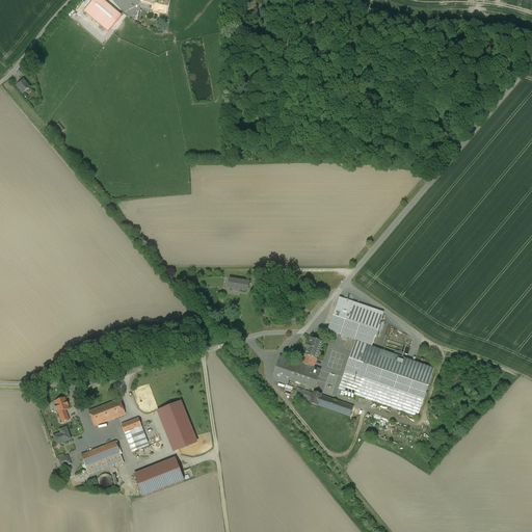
[(121,21),(97,0),(86,12),(111,32),(121,21)]
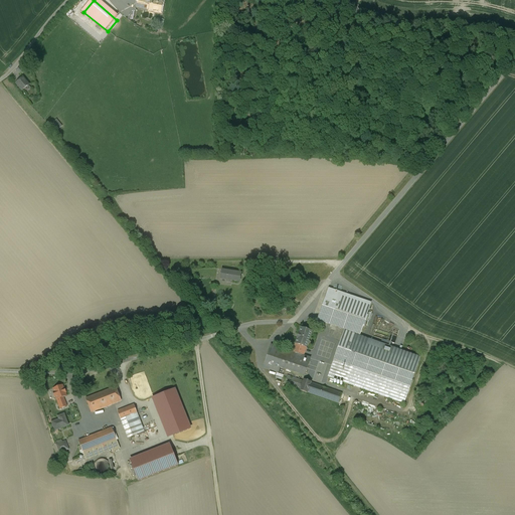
[(163,3),(147,0),(146,0),(137,0),(137,4),(149,6),(149,10),(161,12),(163,3)]
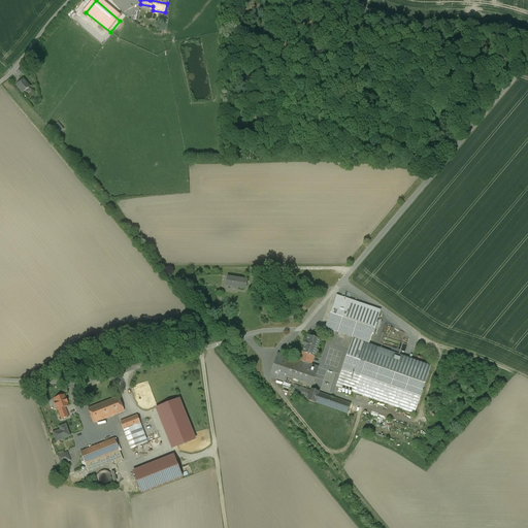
[(24,80),(17,87),(23,93),(29,88),(24,80)]
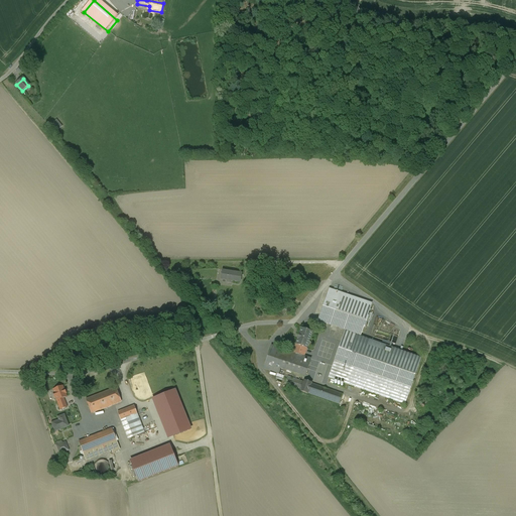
[(58,131),(63,126),(58,119),(52,123),(58,131)]
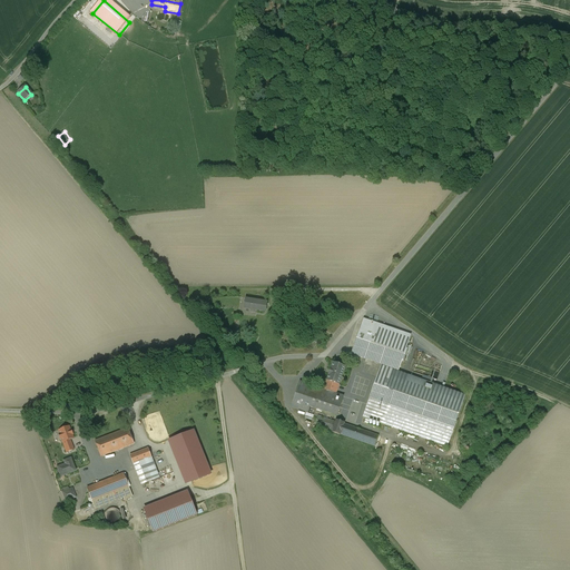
[(254,301),(252,298),(249,301),(246,300),(245,308),(251,310),(251,311),(256,312),(257,311),(265,312),(266,303),(254,301)]
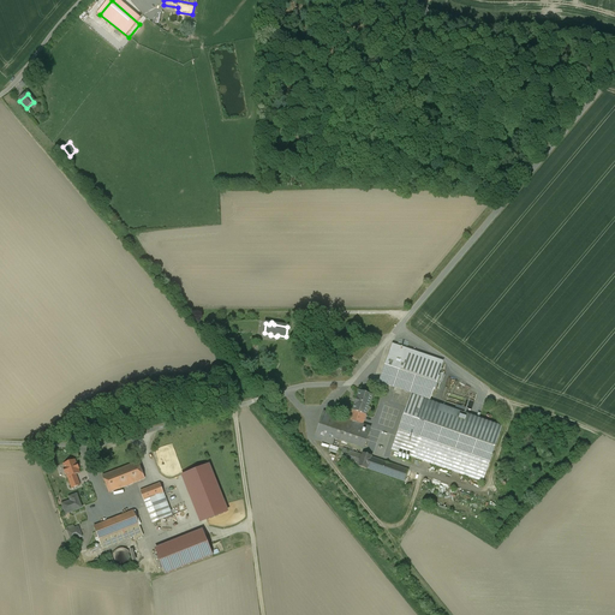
[(440,371),(405,358),(407,350),(393,345),(381,378),(431,396),(433,396),(441,374),(439,372),(440,371)]
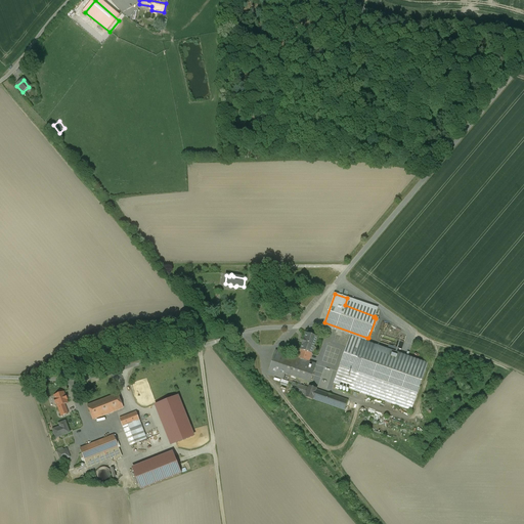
[(124,331),(108,334),(110,341),(125,339),(124,331)]
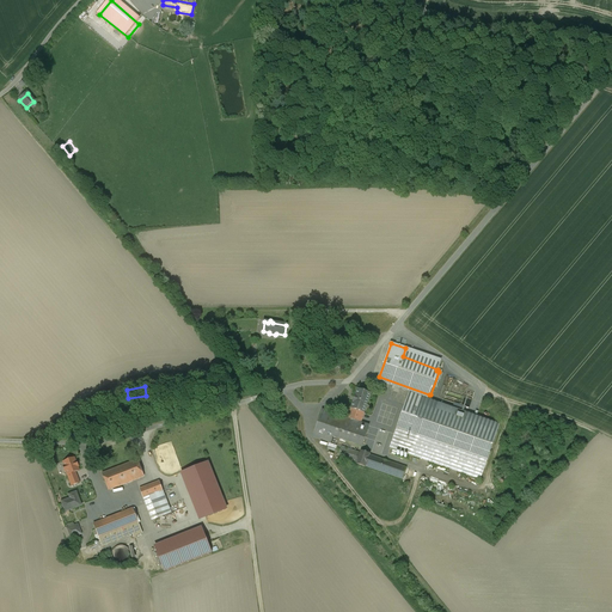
[(371,395),(357,390),(356,391),(357,391),(355,396),(353,403),(350,409),(350,410),(348,418),(361,423),(363,414),(365,414),(371,395)]
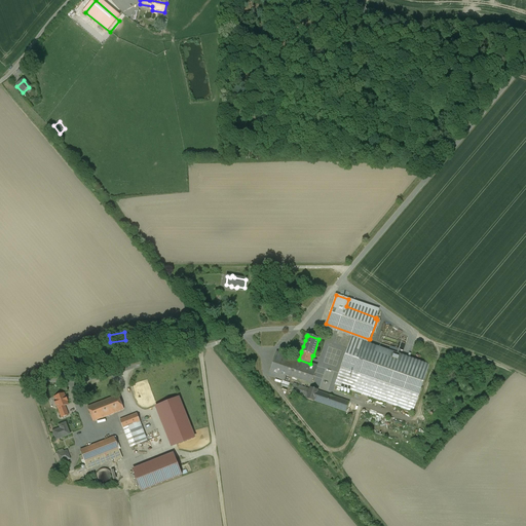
[(406,343),(382,336),(380,343),(390,346),(389,349),(399,352),(400,349),(404,351),(406,343)]
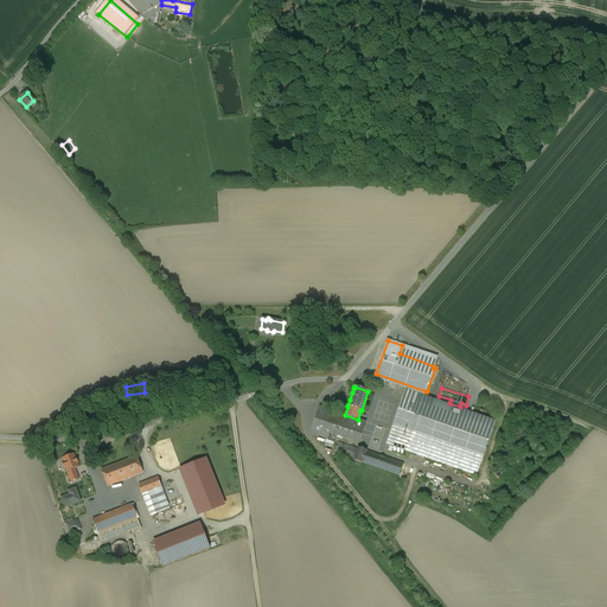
[(423,402),(419,401),(419,402),(403,396),(387,445),(389,446),(387,451),(404,457),(407,452),(408,452),(415,432),(484,457),(493,428),(458,415),(459,414),(453,411),(453,414),(423,403),(423,402)]
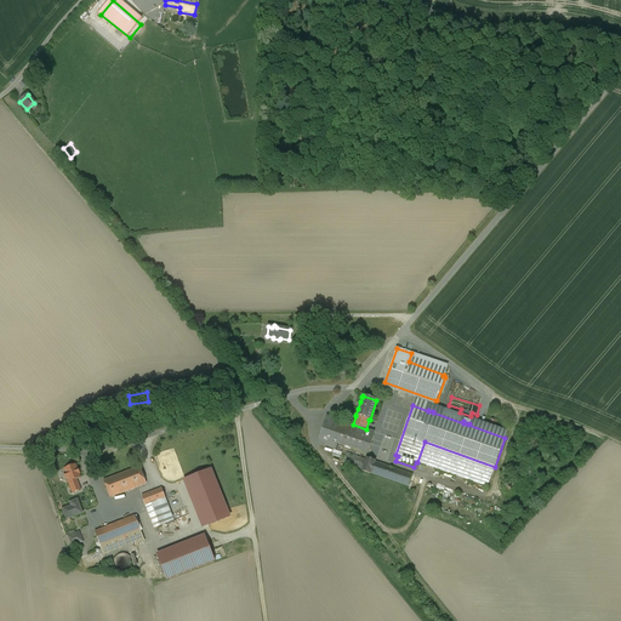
[(353,425),(326,416),(318,444),(335,450),(337,443),(368,454),(374,432),(366,429),(353,425)]
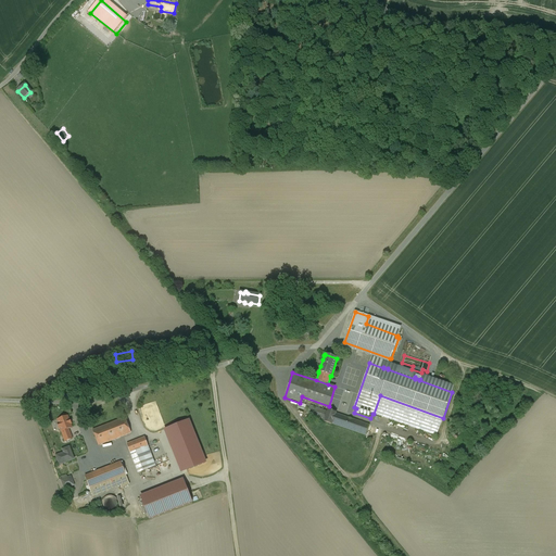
[(443,418),(380,395),(374,414),(437,437),(443,418)]
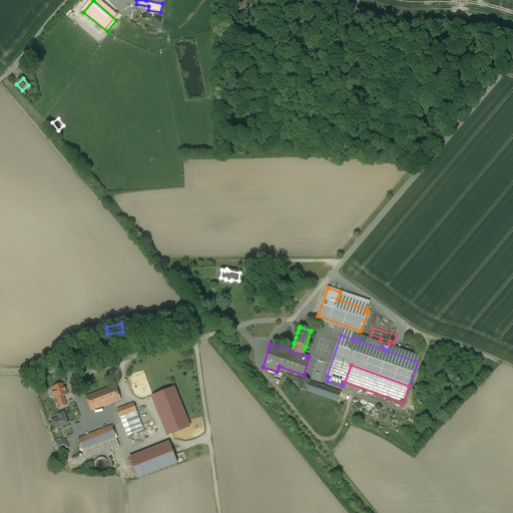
[(341,393),(310,382),(310,381),(303,379),(302,380),(286,375),(284,382),(300,388),(299,389),(306,392),(306,391),(338,402),(341,393)]
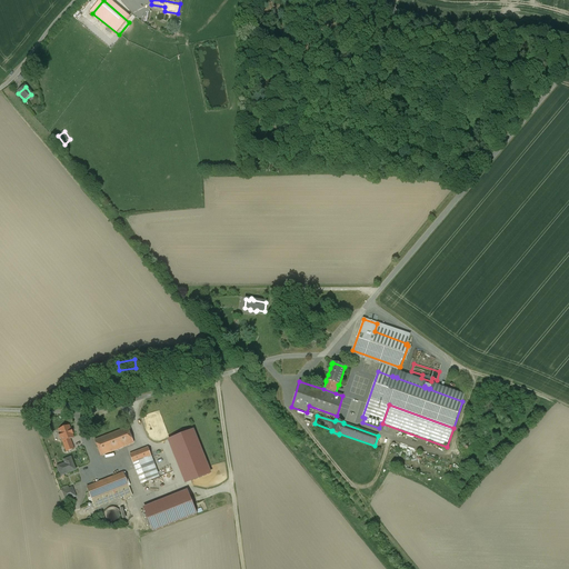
[(69,426),(59,430),(60,433),(59,435),(61,438),(62,438),(63,441),(70,439),(73,438),(72,433),(71,430),(69,426)]
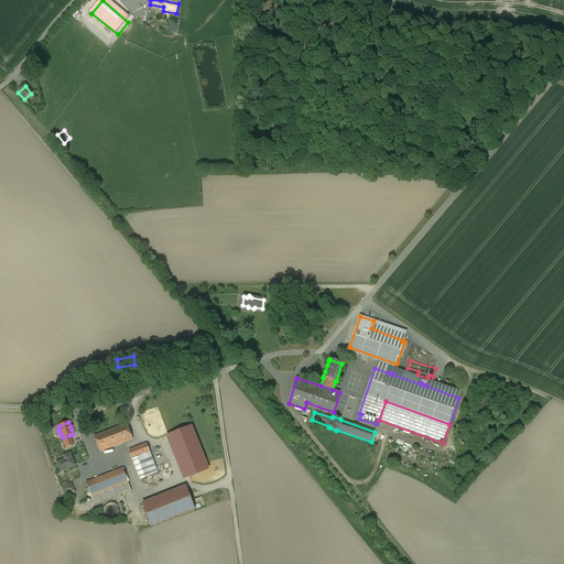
[(127,424),(94,436),(100,452),(132,440),(127,424)]
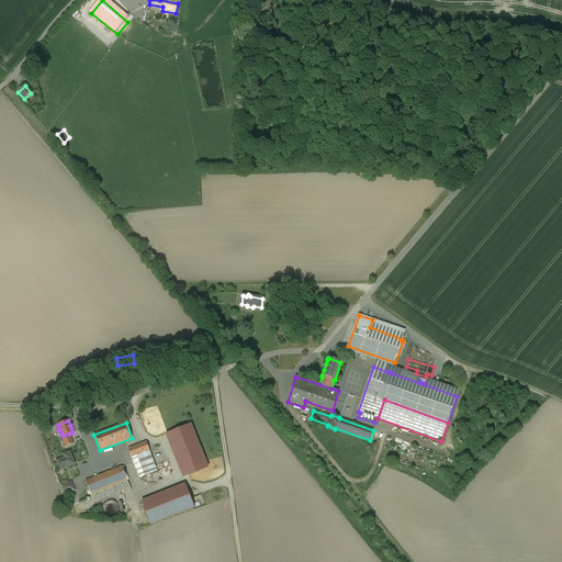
[(208,469),(190,425),(171,433),(166,435),(183,479),(189,476),(208,469)]
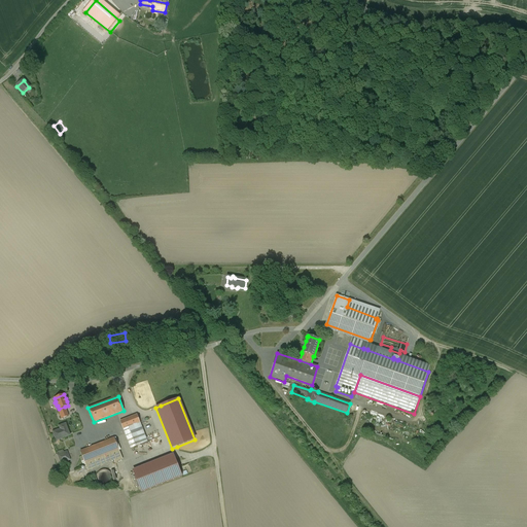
[(68,416),(65,407),(59,409),(58,410),(62,419),(68,416)]
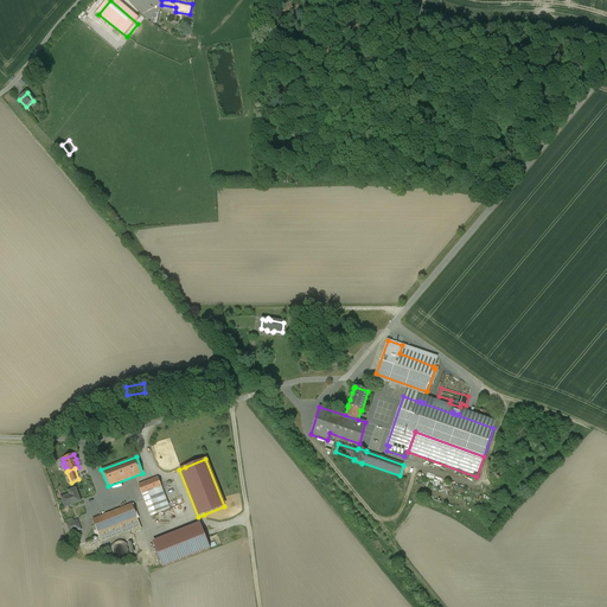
[(158,478),(139,485),(142,494),(161,487),(158,478)]
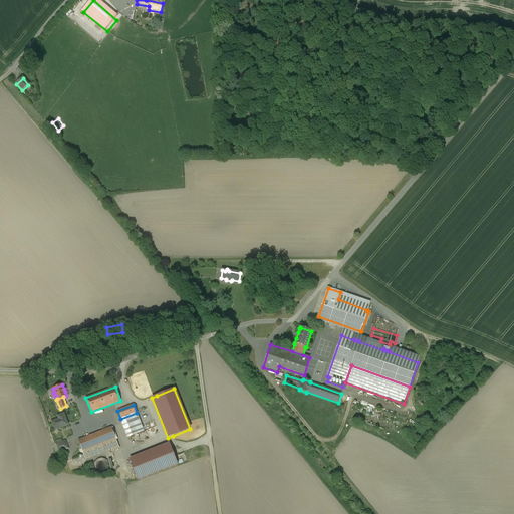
[(137,413),(120,419),(127,438),(144,431),(137,413)]
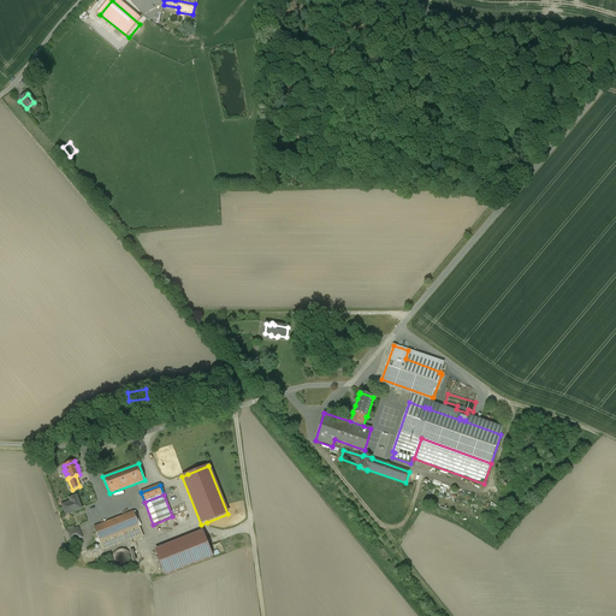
[(77,496),(70,498),(71,502),(63,505),(66,515),(82,509),(77,497),(77,496)]
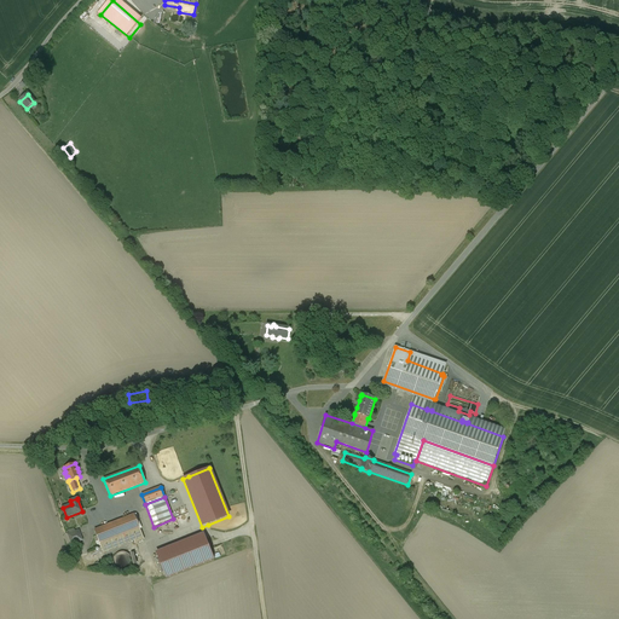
[(134,515),(94,531),(97,537),(99,542),(100,544),(139,528),(140,528),(134,515)]
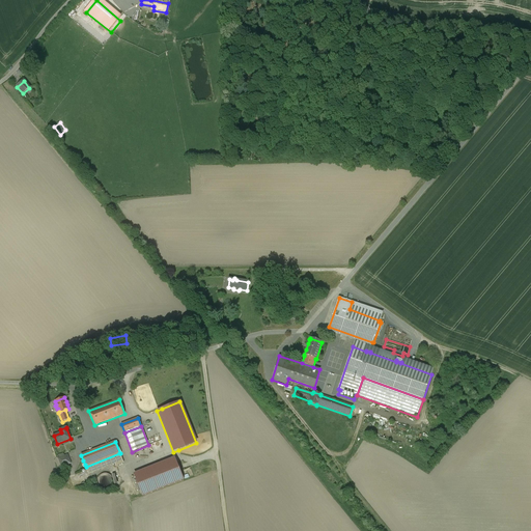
[(119,453),(86,467),(88,474),(115,464),(116,466),(123,463),(119,453)]
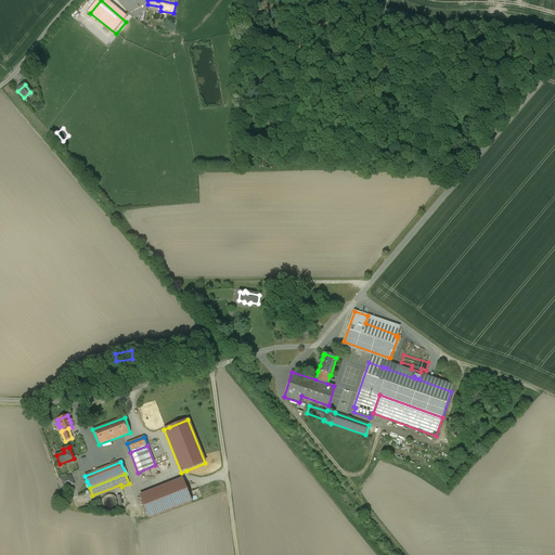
[(67,477),(66,475),(61,477),(62,479),(61,479),(64,488),(74,485),(71,476),(67,477)]
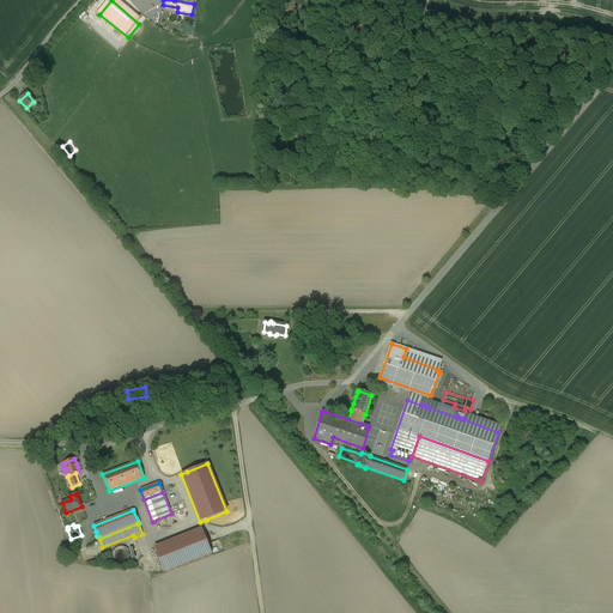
[(155,547),(157,552),(204,533),(201,528),(155,547)]
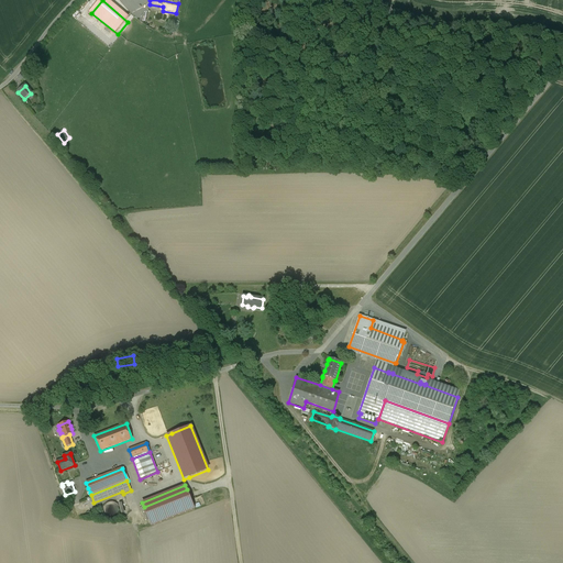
[(187,489),(144,507),(151,526),(195,509),(187,489)]
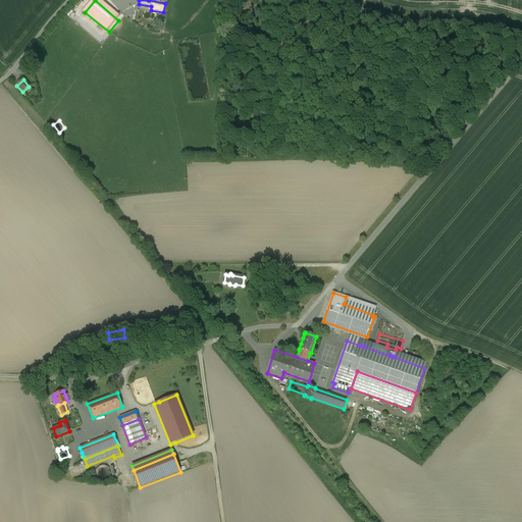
[(103,466),(102,466),(101,466),(100,467),(99,467),(98,468),(97,469),(96,471),(96,472),(96,473),(96,474),(96,475),(96,476),(96,477),(97,478),(98,479),(99,480),(100,481),(101,481),(102,481),(104,481),(105,481),(106,481),(107,480),(108,480),(109,479),(110,477),(111,476),(111,475),(111,473),(111,472),(111,471),(110,470),(110,469),(109,468),(108,467),(107,467),(106,466),(104,466),(103,466)]
